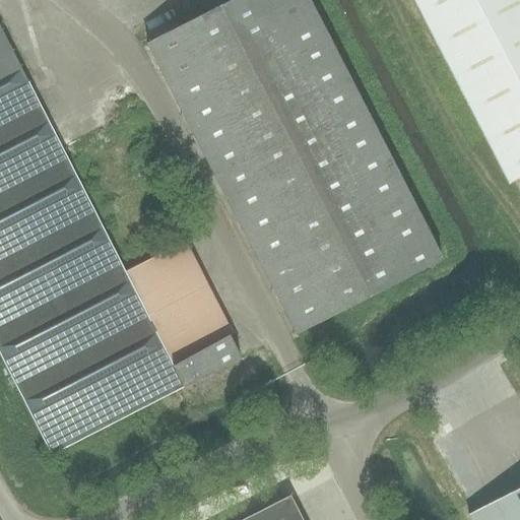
[(125,0),(124,1),(144,40),(200,10),(194,0),(125,0)]
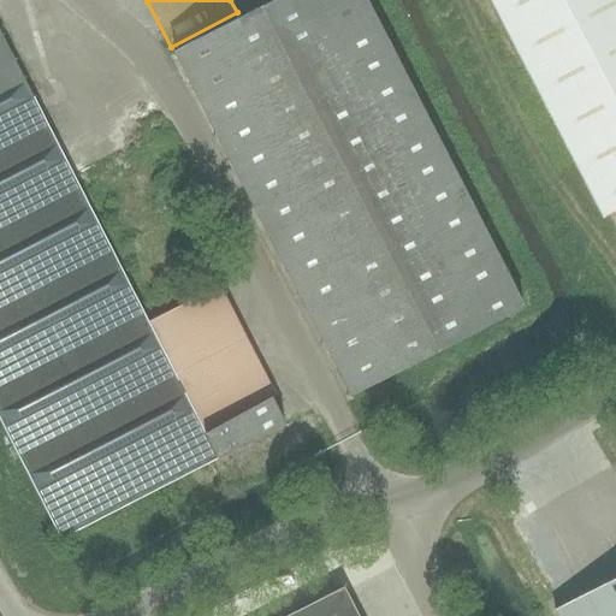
[(365,0),(279,0),(249,16),(175,54),(351,396),(523,308),(365,0)]
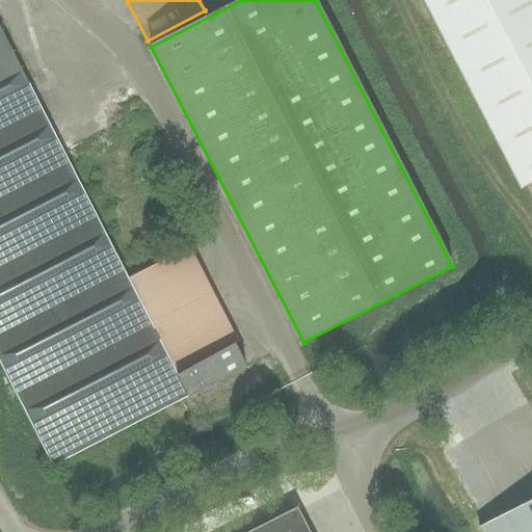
[(531,0),(422,0),(521,189),(531,183),(531,0)]
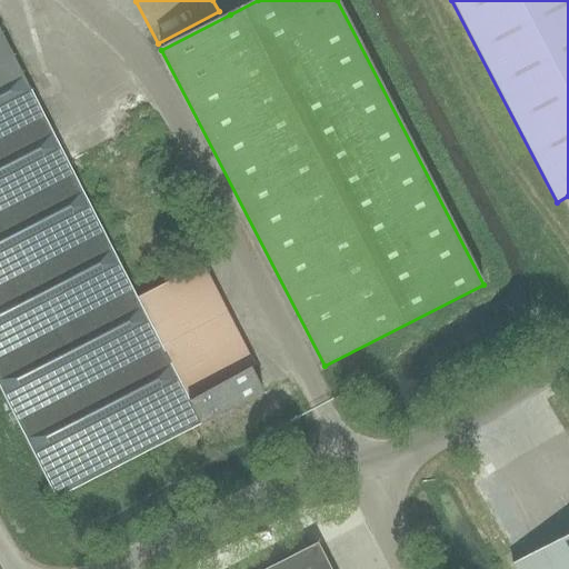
[(0,107),(31,91),(0,29),(0,107)]
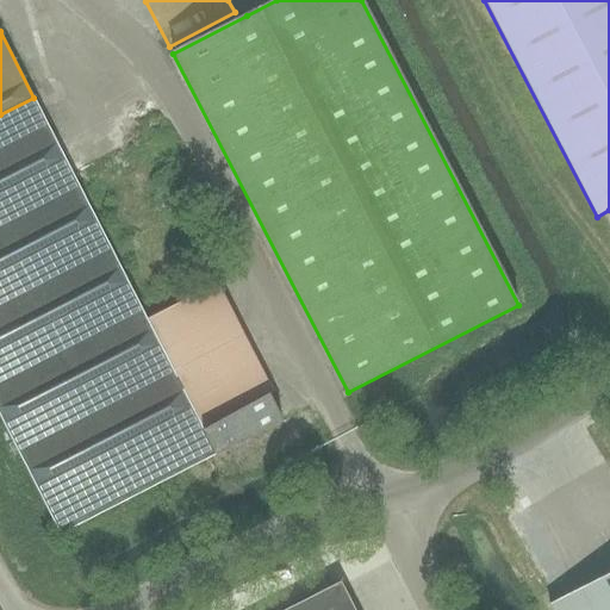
[(33,98),(0,114),(0,416),(61,535),(281,422),(213,286),(147,319),(33,98)]
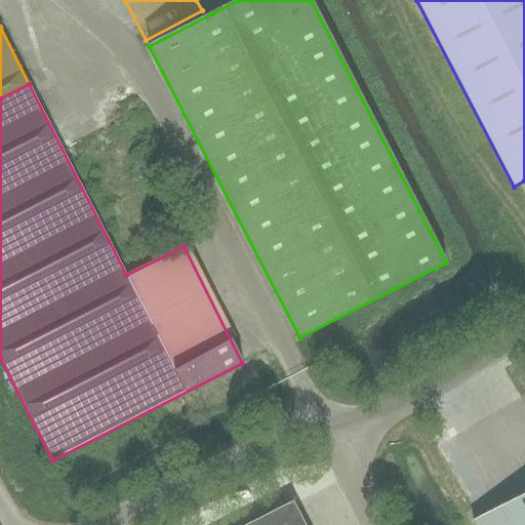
[(524,524),(524,493),(474,521),(475,524),(524,524)]
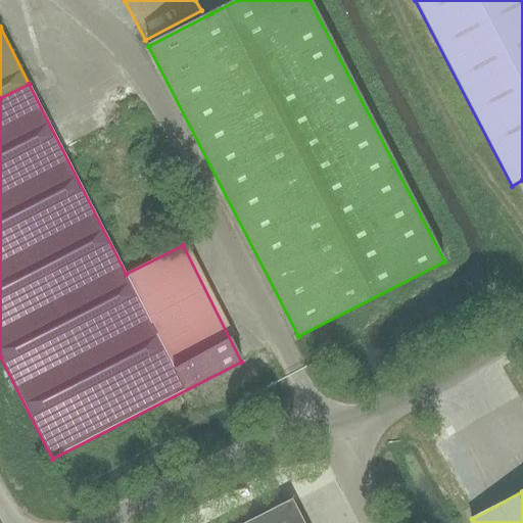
[(303,522),(292,498),(245,522),(303,522)]
